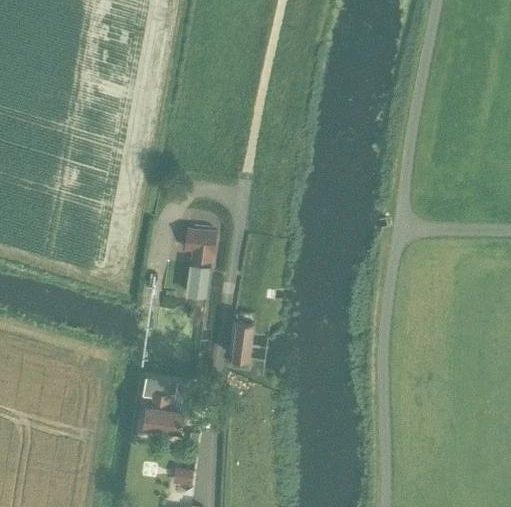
[(213,255),(214,255),(217,235),(186,231),(184,251),(193,252),(192,262),(211,265),(213,255)]
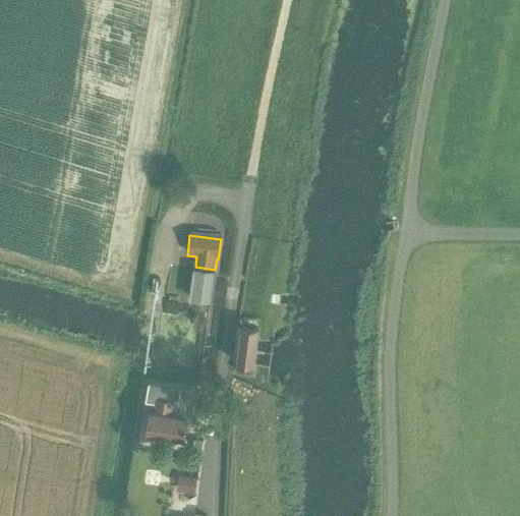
[(211,304),(214,275),(192,273),(189,302),(211,304)]
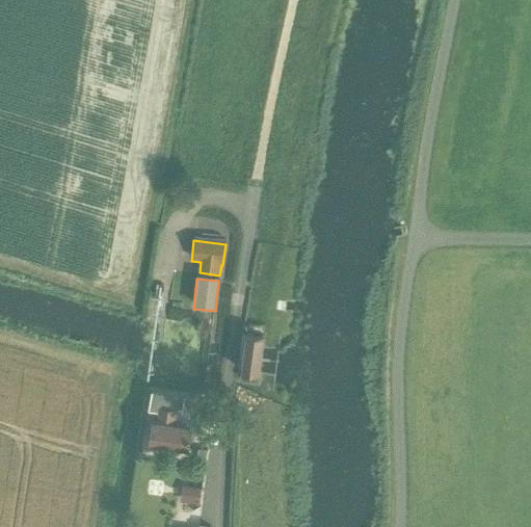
[(258,377),(262,348),(263,339),(246,337),(241,374),(258,377)]
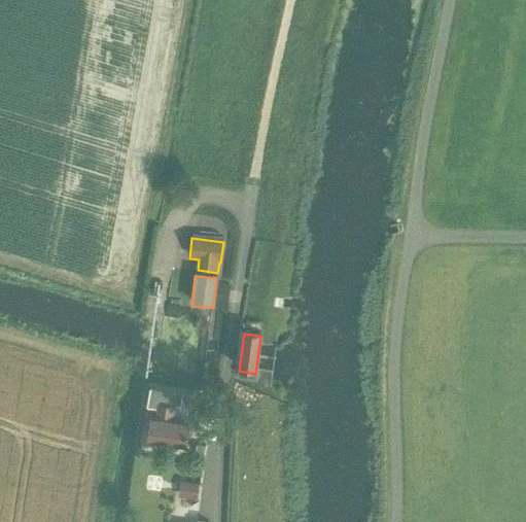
[(146,409),(156,411),(156,406),(175,408),(172,422),(189,425),(193,426),(195,413),(200,413),(202,399),(182,395),(150,390),(146,409)]
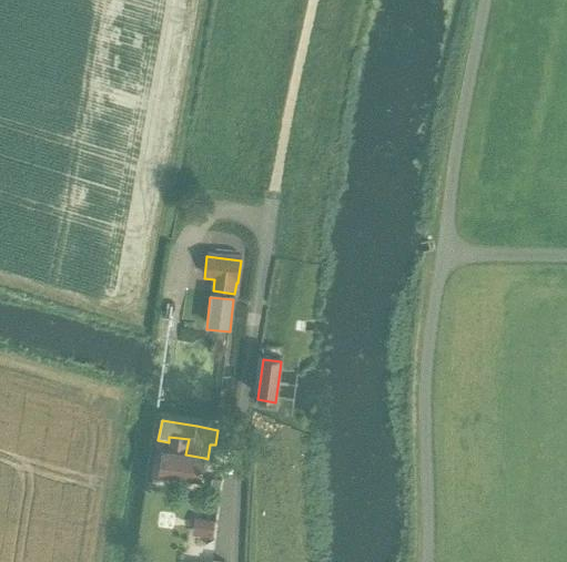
[(201,481),(204,458),(185,455),(189,439),(169,437),(169,442),(166,451),(161,451),(158,474),(201,481)]
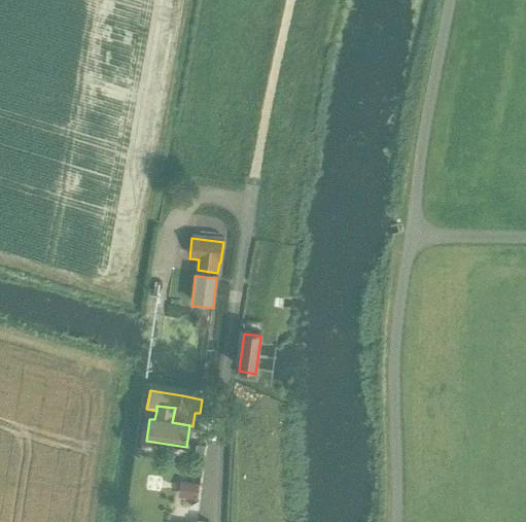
[(180,484),(178,500),(197,503),(200,487),(180,484)]
